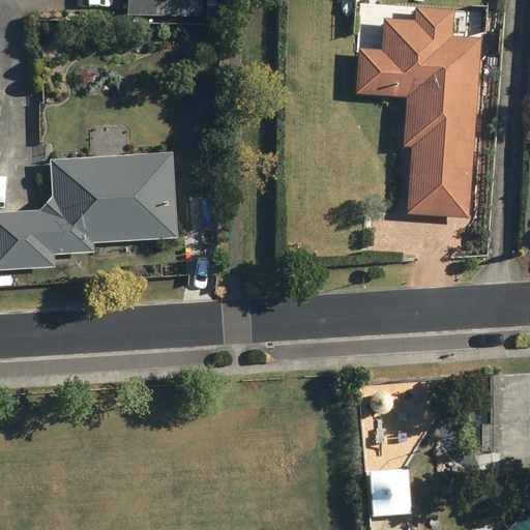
[(125,0),(125,15),(201,16),(201,0),(125,0)]
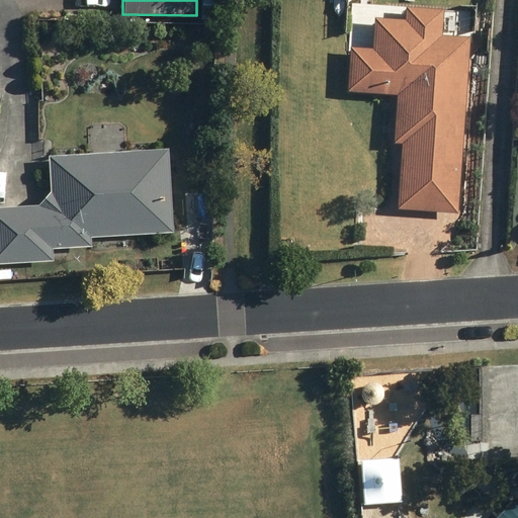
[(200,0),(200,19),(214,19),(214,0),(200,0)]
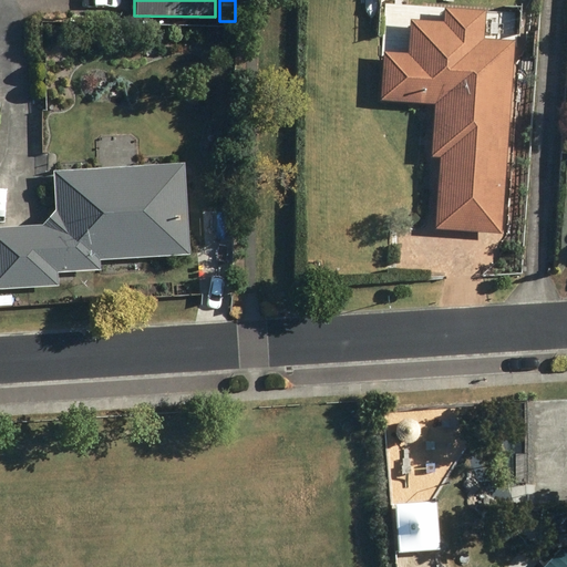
[(379,99),(432,102),(429,155),(440,155),(435,228),(501,233),(513,40),(482,39),(484,9),(443,7),(442,20),(411,19),(409,53),(381,51),(379,99)]
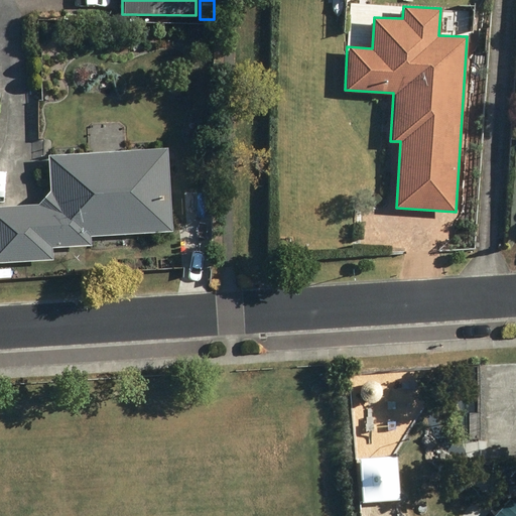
[(167,150),(48,156),(49,192),(38,205),(0,207),(0,262),(51,260),(50,246),(91,244),(90,236),(171,232),(167,150)]
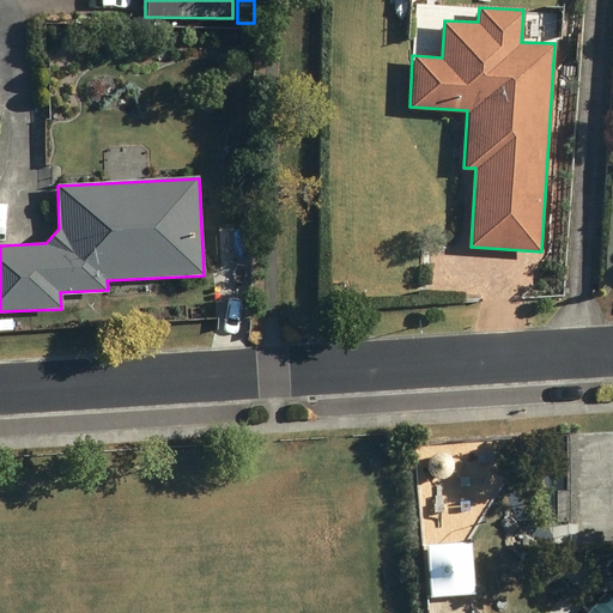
[(474,593),(469,542),(425,546),(429,596),(474,593)]
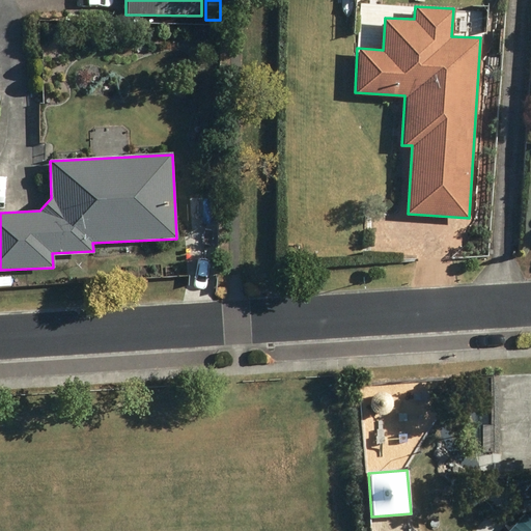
[(505,497),(530,496),(530,478),(505,479),(505,497)]
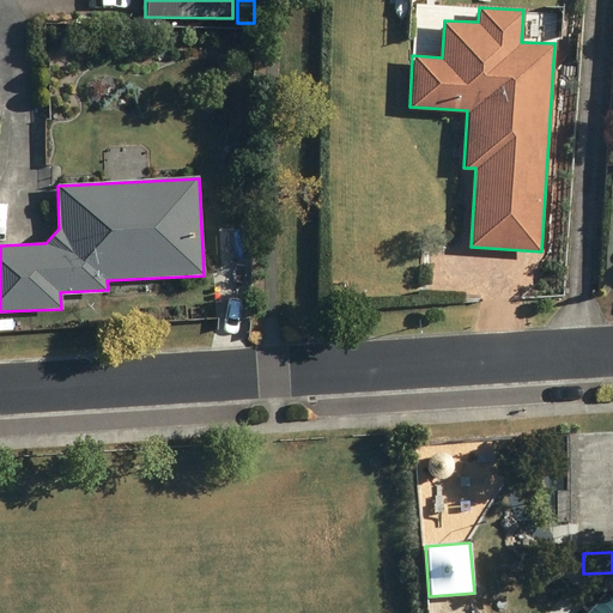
[(612,612),(612,605),(606,593),(586,612),(612,612)]
